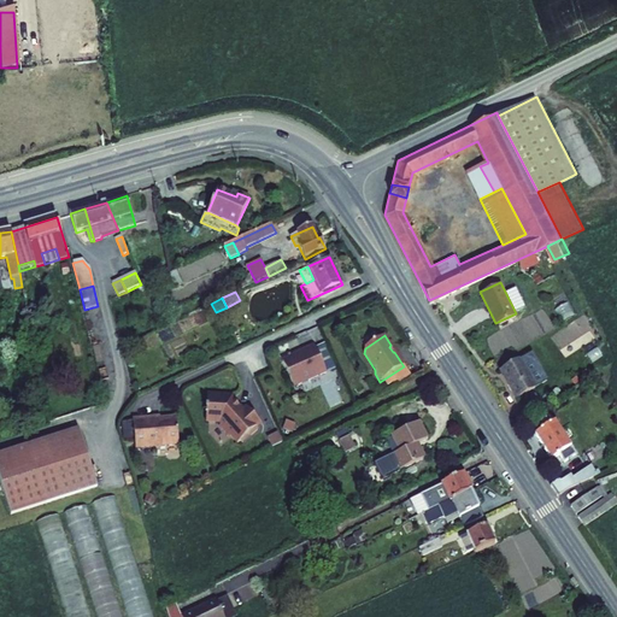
[(327,372),(315,345),(303,351),(301,353),(301,354),(294,358),(293,354),(287,357),(288,360),(283,363),(294,388),(327,372)]
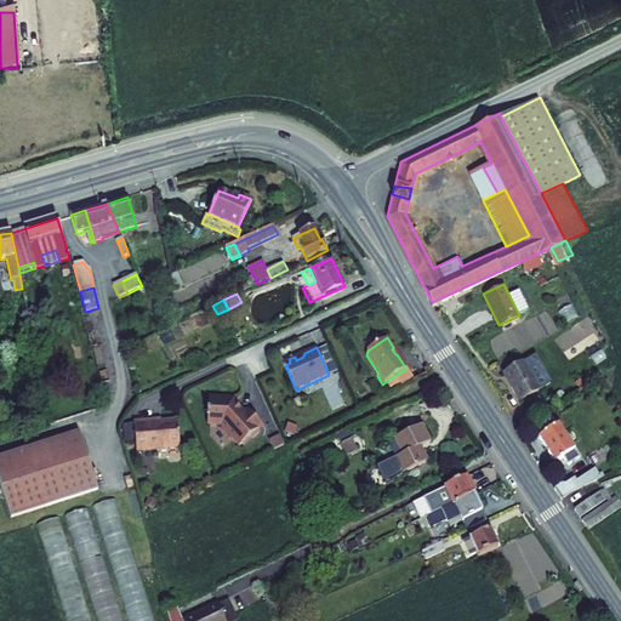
[(517,385),(523,394),(545,381),(527,353),(516,360),(527,379),(517,385)]
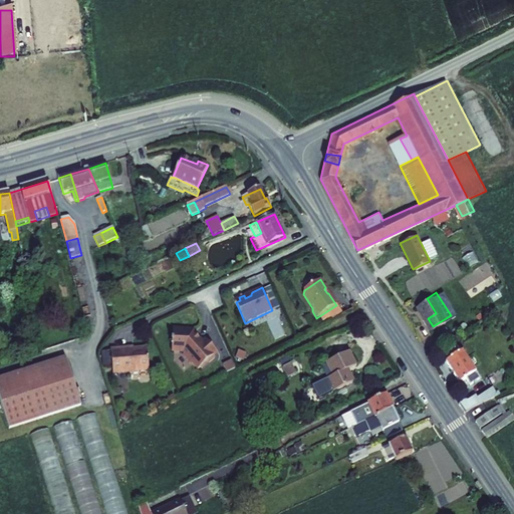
[(419,303),(428,318),(436,313),(427,298),(419,303)]
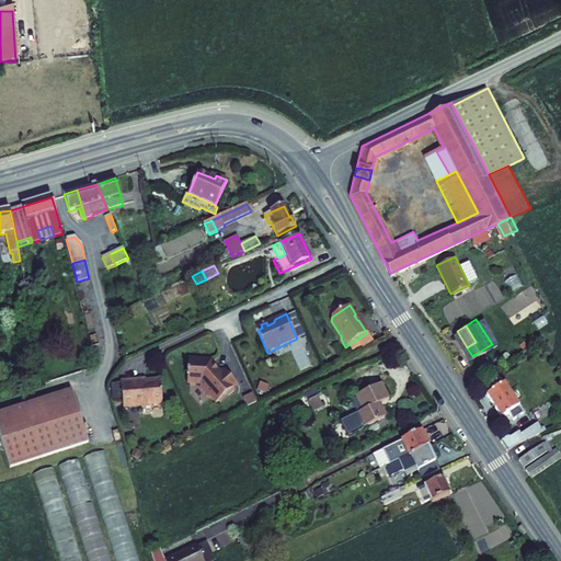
[(371,341),(367,333),(348,345),(353,351),(359,347),(361,348),(371,341)]
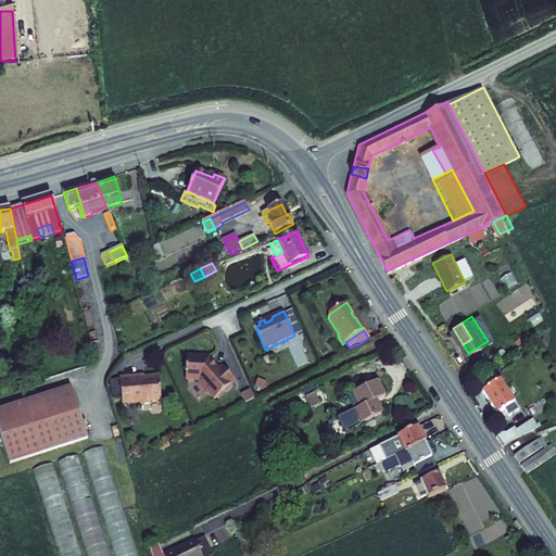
[(231,384),(235,381),(223,367),(218,371),(209,359),(207,359),(207,358),(187,357),(186,380),(198,381),(202,386),(202,388),(206,393),(209,393),(215,400),(217,397),(225,390),(227,392),(232,387),(231,384)]
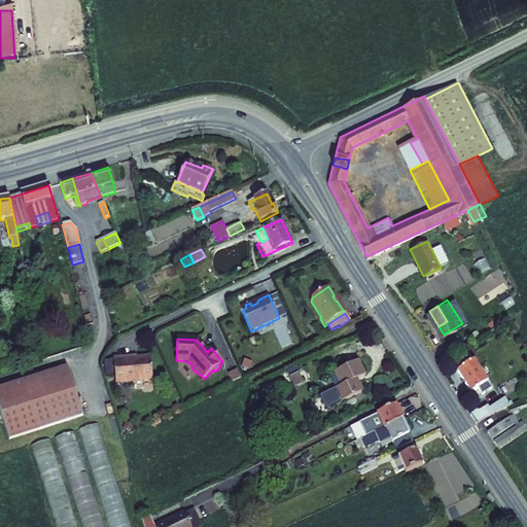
[(483,382),(487,387),(496,381),(479,353),(475,355),(471,351),(464,355),(468,361),(462,364),(476,386),(483,382)]
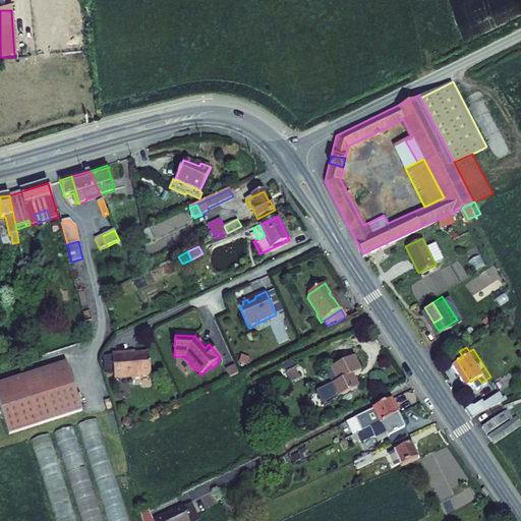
[(121,353),(112,354),(113,356),(114,370),(115,379),(152,375),(150,352),(121,355),(121,353)]
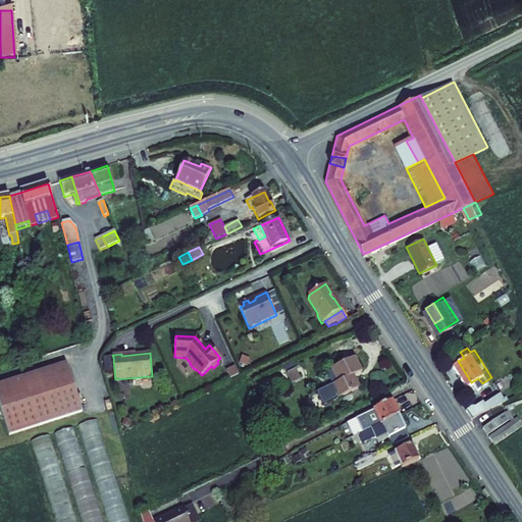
[(114,371),(113,357),(103,358),(104,372),(114,371)]
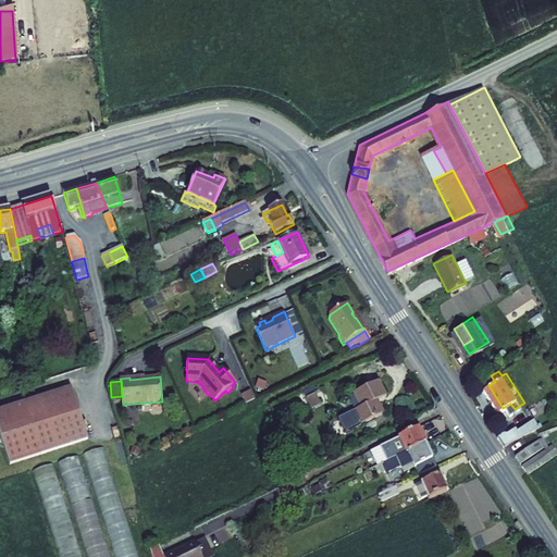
[(263,391),(267,383),(259,381),(256,388),(263,391)]
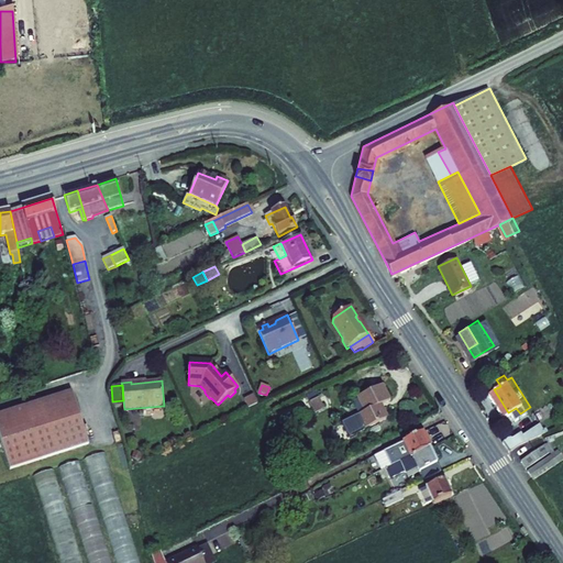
[(350,420),(357,433),(364,429),(365,430),(388,418),(384,408),(382,409),(379,405),(390,400),(383,386),(357,398),(365,412),(350,420)]
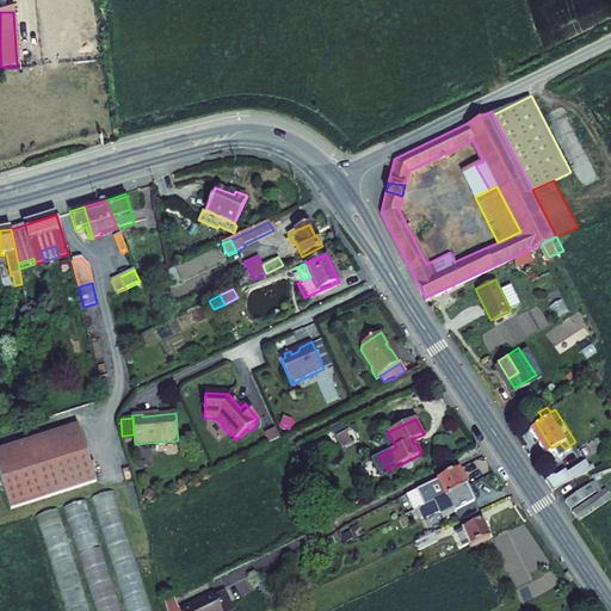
[(0,466),(84,440),(79,425),(0,450),(0,466)]
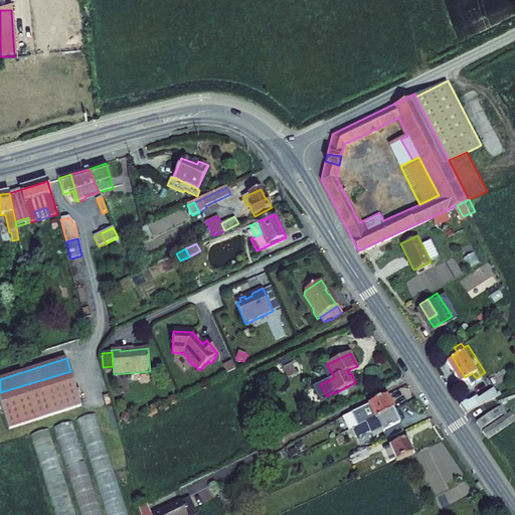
[(202,370),(210,363),(208,361),(201,368),(202,370)]
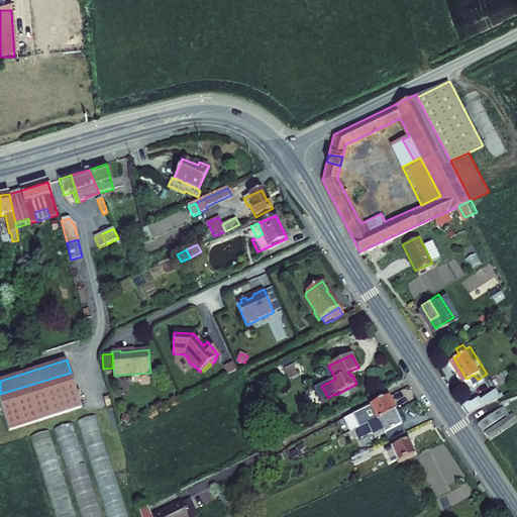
[(228,375),(236,371),(232,364),(225,368),(228,375)]
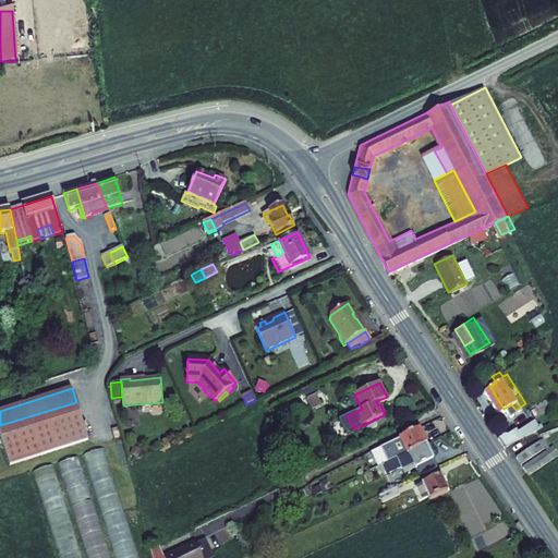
[(307,400),(312,409),(320,404),(316,397),(307,400)]
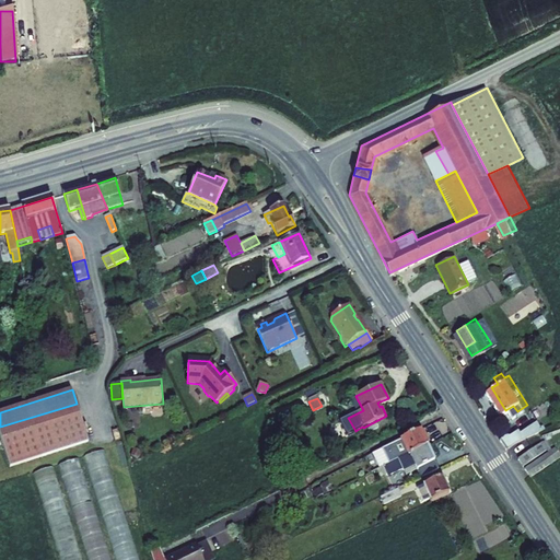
[(83,427),(77,404),(0,427),(0,434),(6,452),(83,427)]
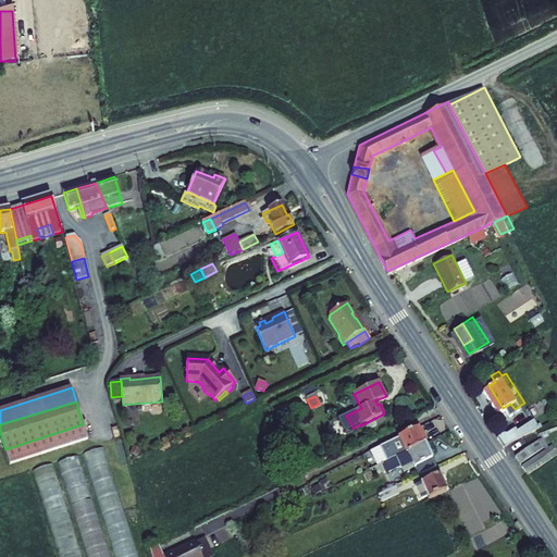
[(503,431),(509,441),(509,440),(535,428),(530,419),(522,423),(521,421),(514,426),(510,426),(503,431)]
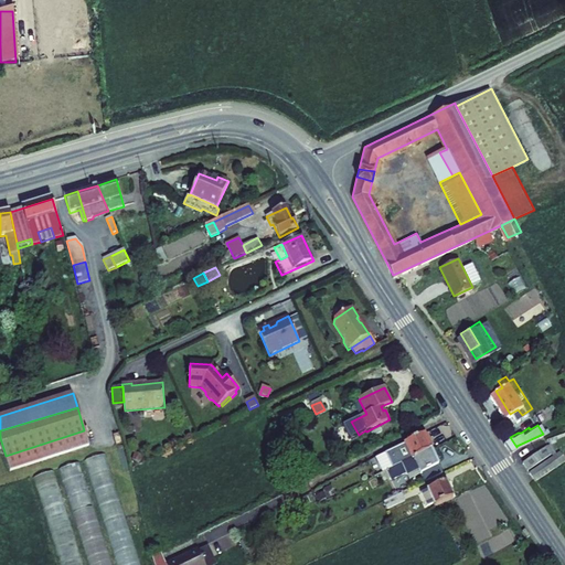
[(89,446),(84,430),(6,456),(10,471),(89,446)]
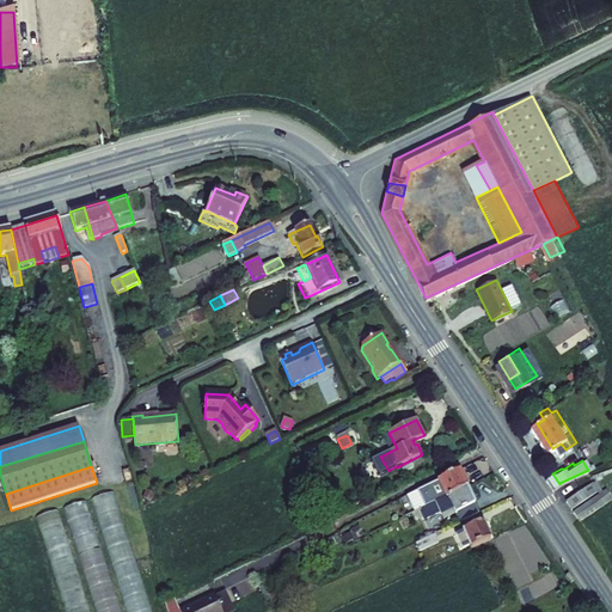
[(457,514),(460,522),(479,513),(466,488),(467,487),(460,471),(417,491),(427,507),(412,514),(416,520),(422,518),(423,520),(440,512),(444,520),(457,514)]
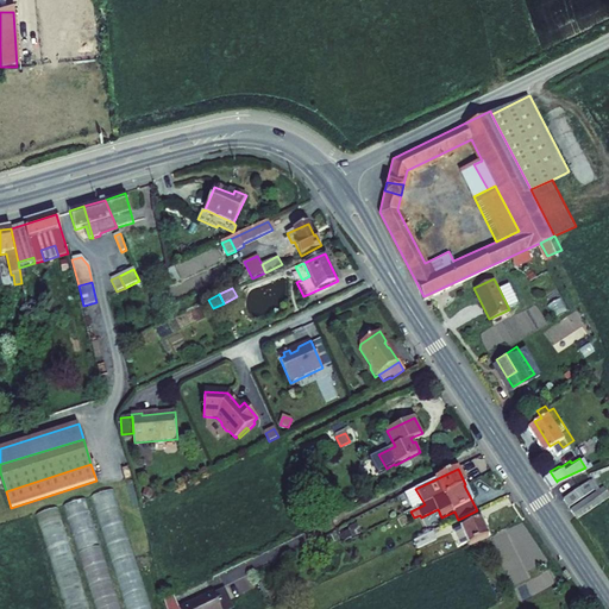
[(600,476),(598,477),(604,485),(600,488),(602,491),(606,489),(608,494),(608,487),(607,489),(600,476)]
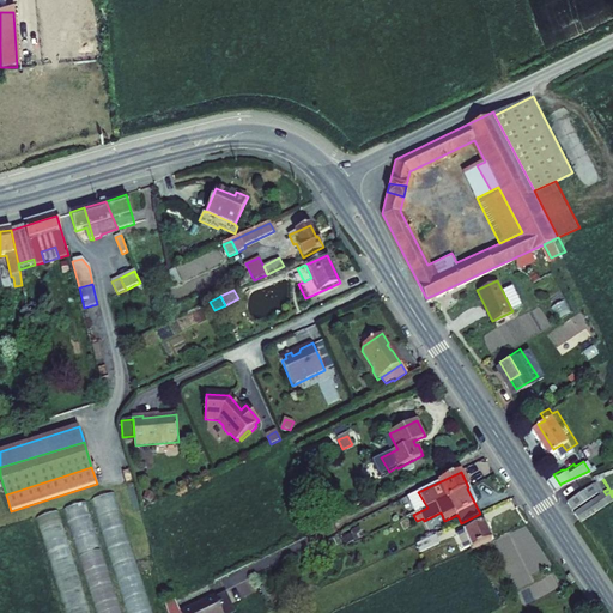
[(608,489),(602,480),(572,495),(576,504),(604,491),(608,489)]
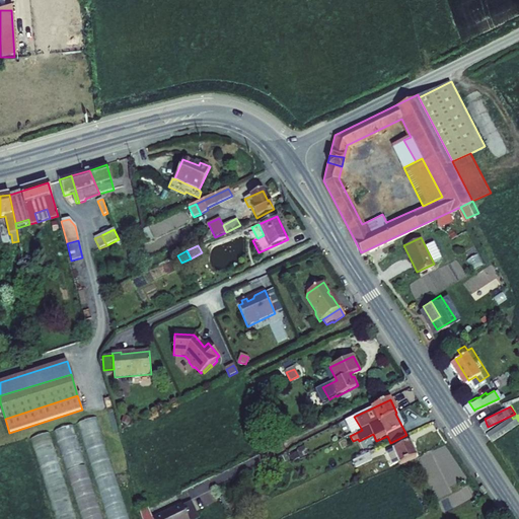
[(108,518),(129,518),(97,416),(79,421),(108,518)]
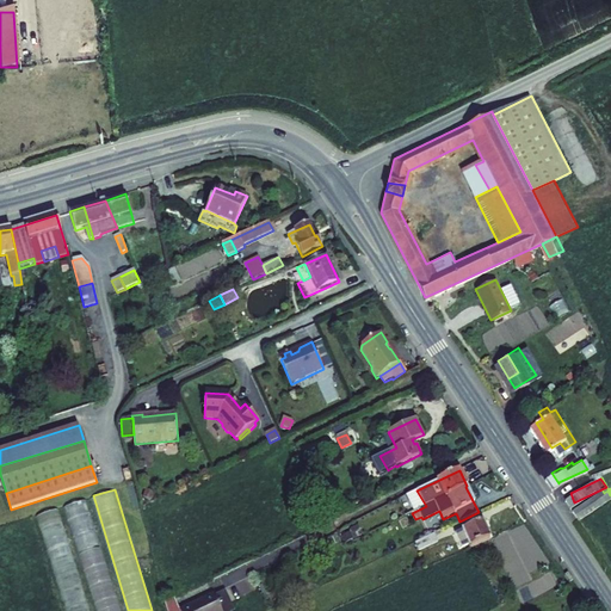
[(152,499),(154,493),(146,489),(143,497),(152,499)]
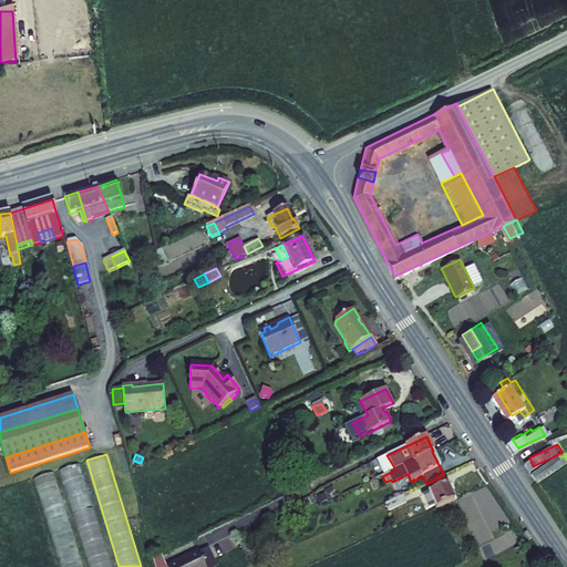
[(538,480),(566,465),(566,460),(564,455),(560,457),(535,470),(538,480)]
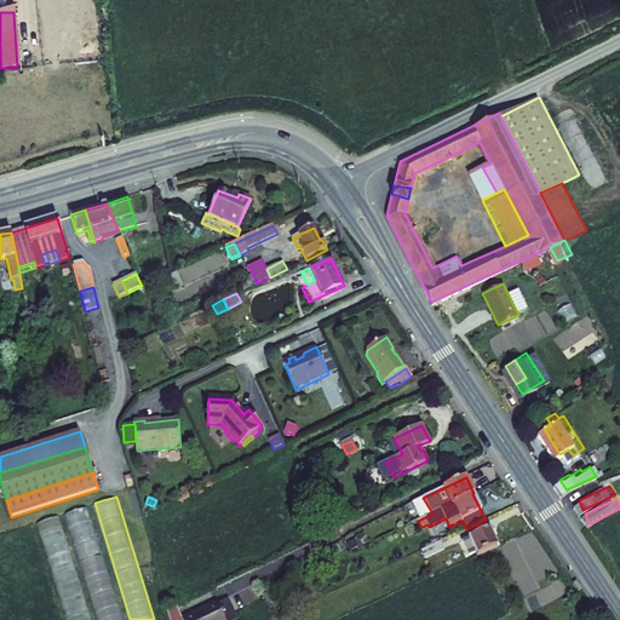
[(102,619),(121,619),(89,506),(69,512),(102,619)]
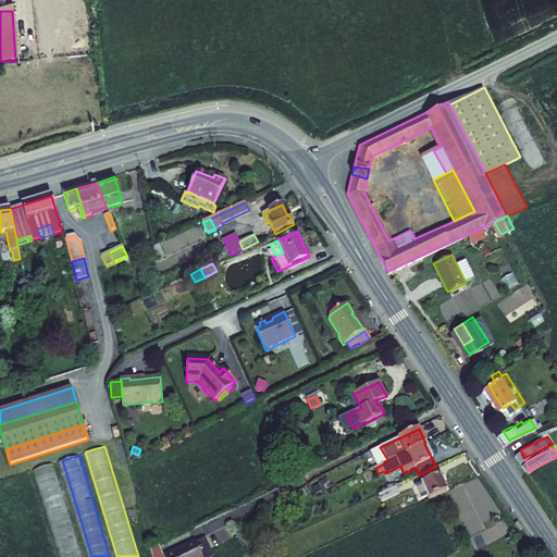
[(53,522),(69,518),(53,463),(38,468),(53,522)]
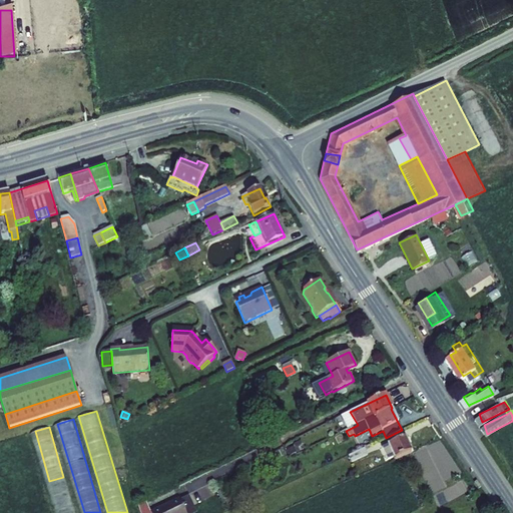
[(405,438),(383,448),(388,460),(394,457),(395,460),(412,452),(405,438)]
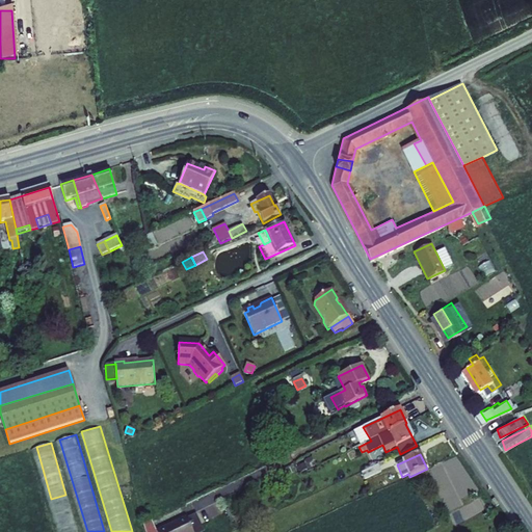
[(315,466),(311,458),(304,460),(309,469),(315,466)]
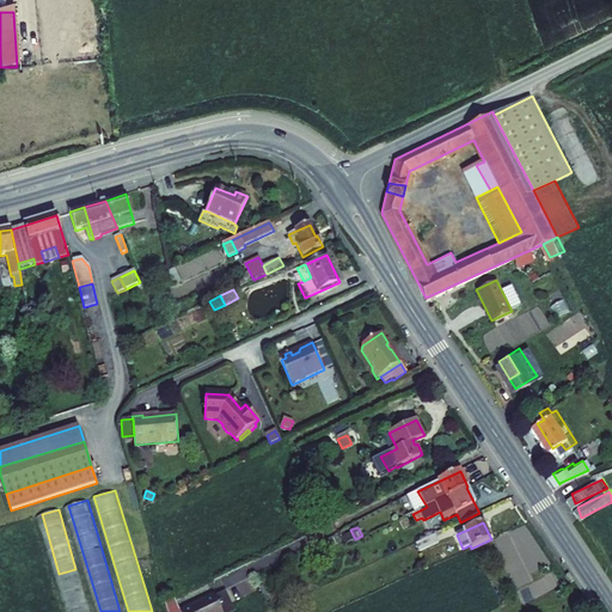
[(354,539),(350,533),(344,537),(348,543),(354,539)]
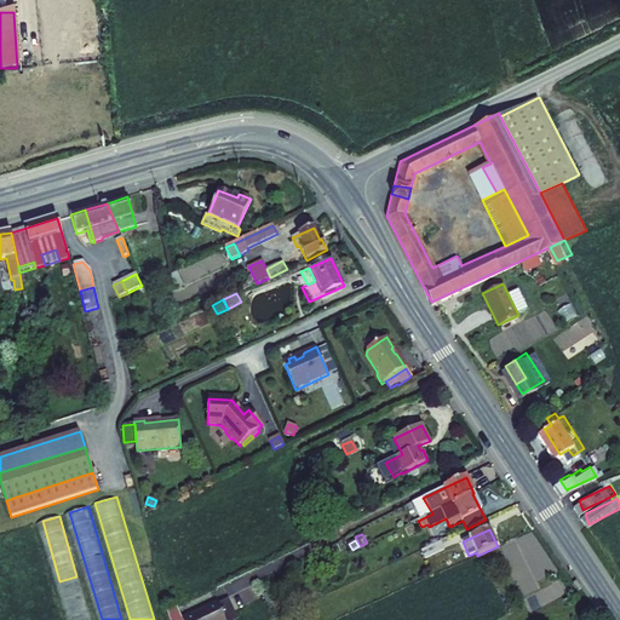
[(445,550),(441,541),(422,551),(425,558),(445,550)]
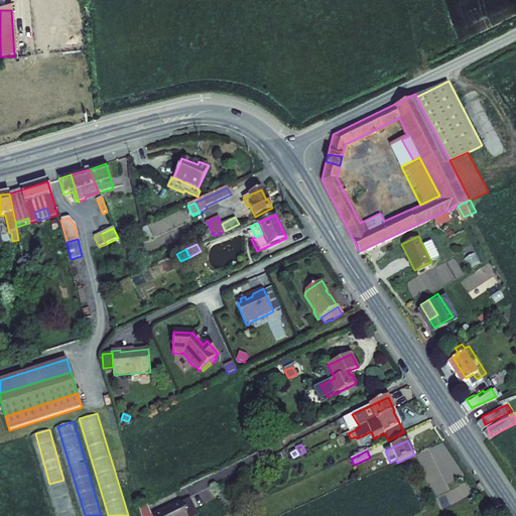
[(68,489),(56,492),(62,515),(66,515),(66,514),(74,511),(68,489)]
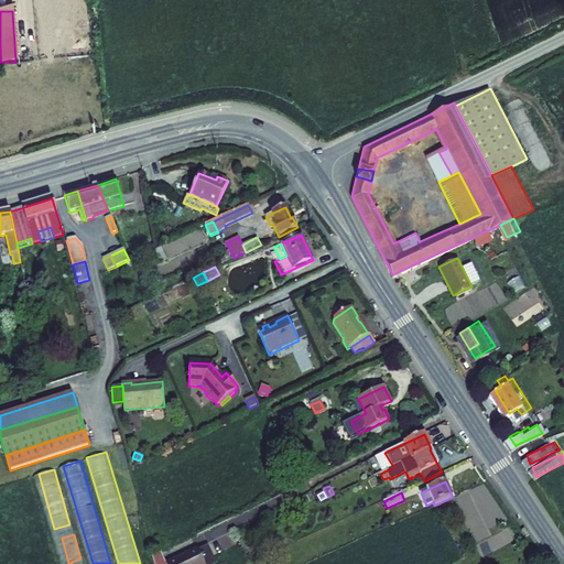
[(208,545),(198,550),(204,563),(216,563),(217,563),(208,545)]
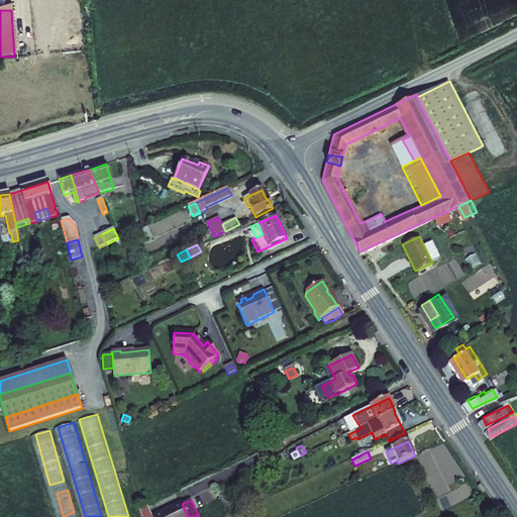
[(187,516),(182,504),(170,510),(169,508),(151,516),(147,507),(139,511),(140,516),(187,516)]
